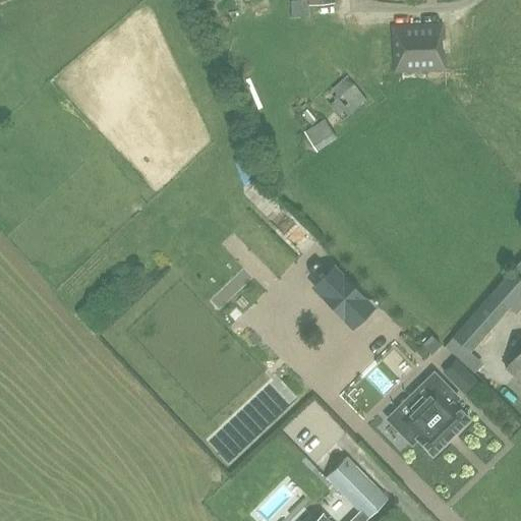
[(395,72),(445,69),(443,23),(393,25),(395,72)]
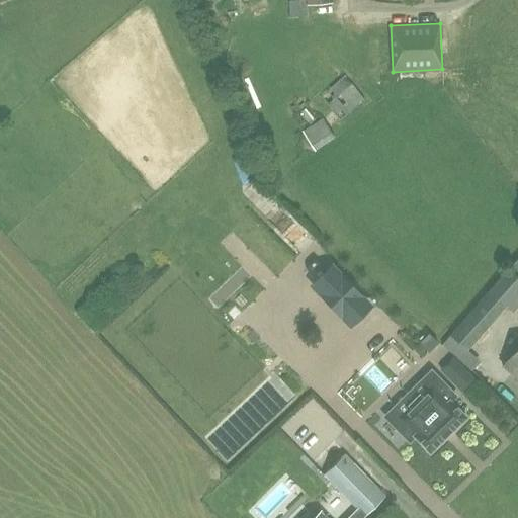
[(340,119),(365,99),(346,75),(320,97),(340,119)]
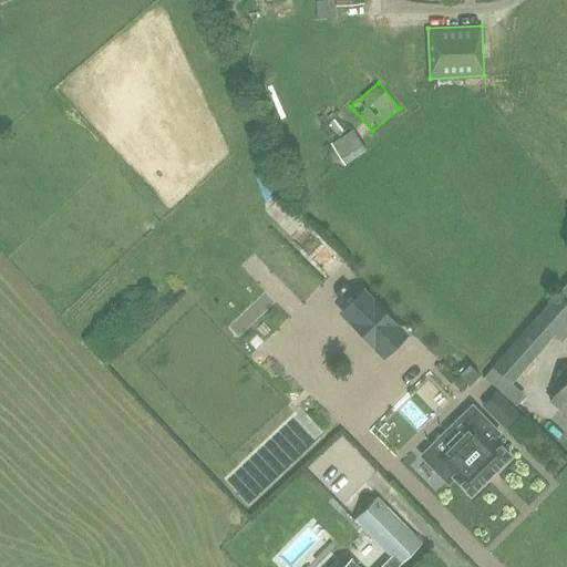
[(363,135),(342,143),(351,164),(371,156),(363,135)]
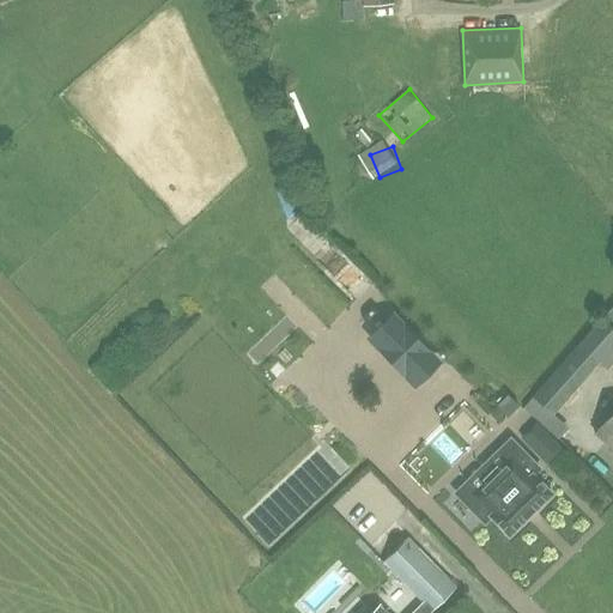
[(305,296),(334,269),(315,249),(286,275),(305,296)]
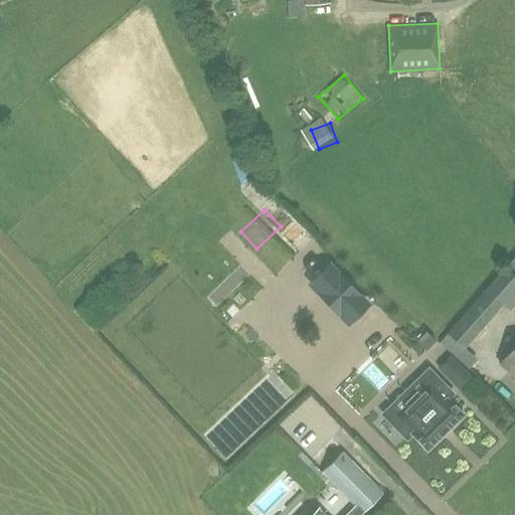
[(346,325),(369,303),(327,261),(305,283),(346,325)]
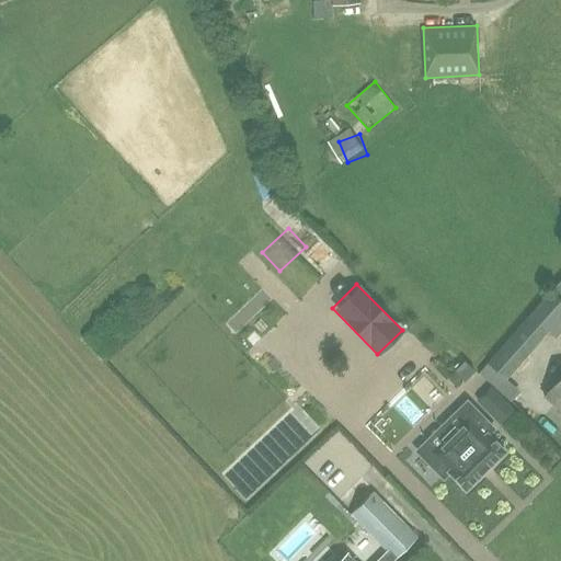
[(549,331),(560,317),(560,299),(549,290),(519,325),(539,342),(549,331)]
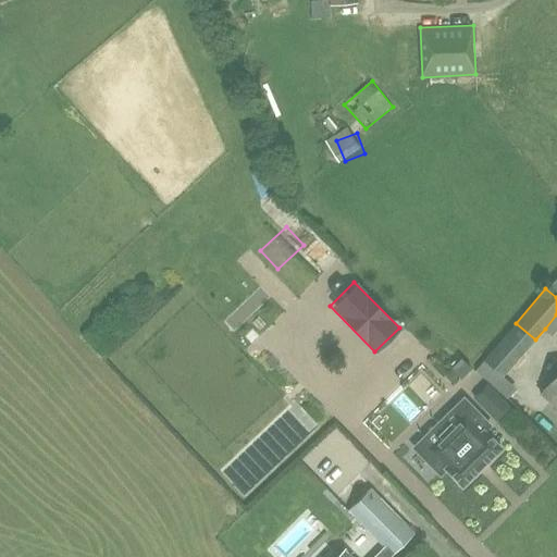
[(507,333),(484,360),(504,378),(527,350),(507,333)]
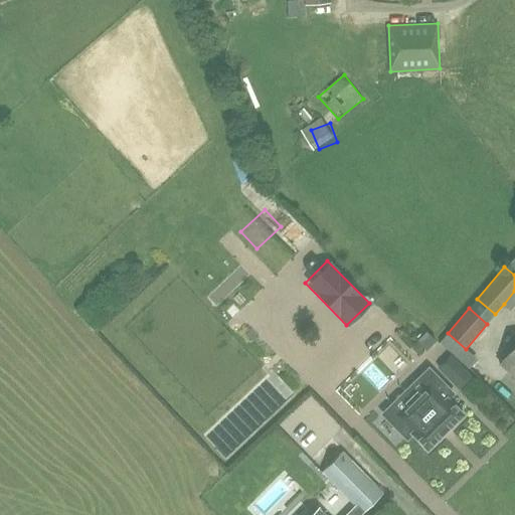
[(426,333),(417,341),(425,350),(435,341),(426,333)]
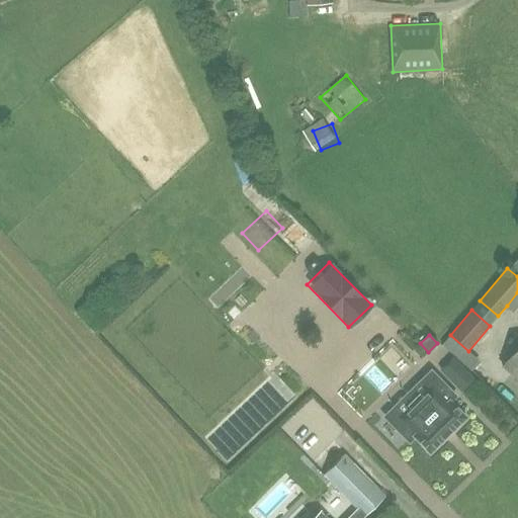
[(517,378),(517,348),(503,365),(517,378)]
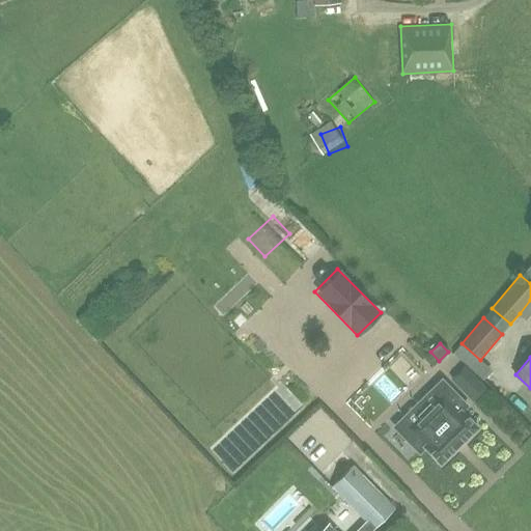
[(473,402),(486,389),(465,366),(451,380),(473,402)]
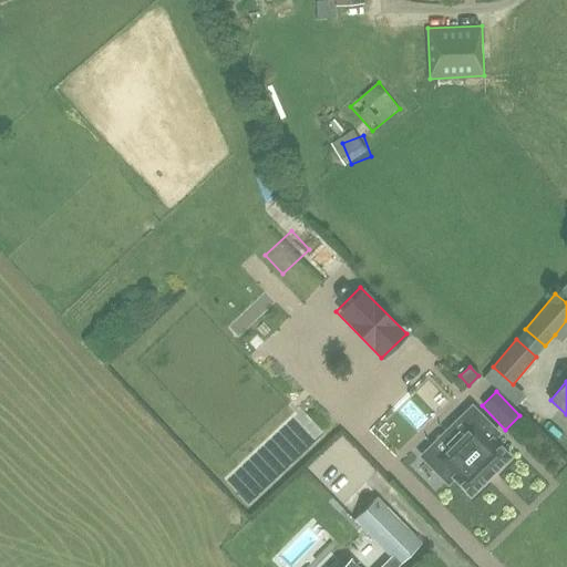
[(454,477),(471,494),(511,455),(493,439),(500,433),(476,409),(466,419),(471,424),(439,455),(436,452),(426,461),(449,483),(454,477)]
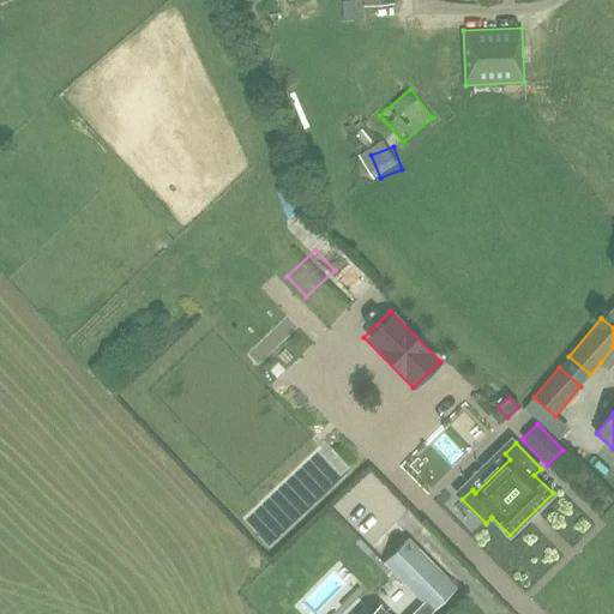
[(429,613),(457,588),(408,539),(384,563),(423,602),(411,613),(387,613),(380,607),(373,613),(429,613)]
